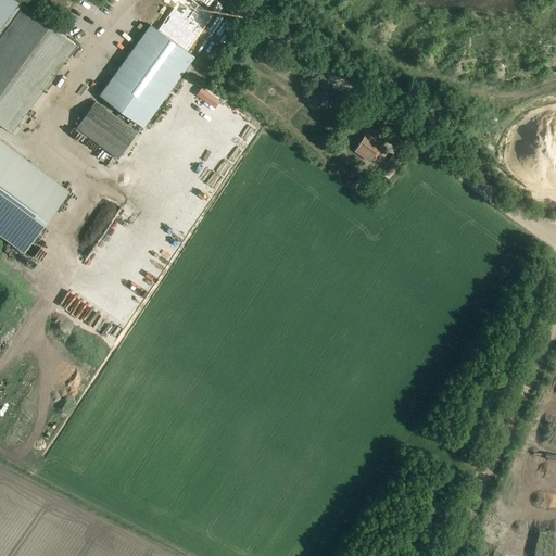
[(0,0),(0,38),(24,7),(13,0),(0,0)]
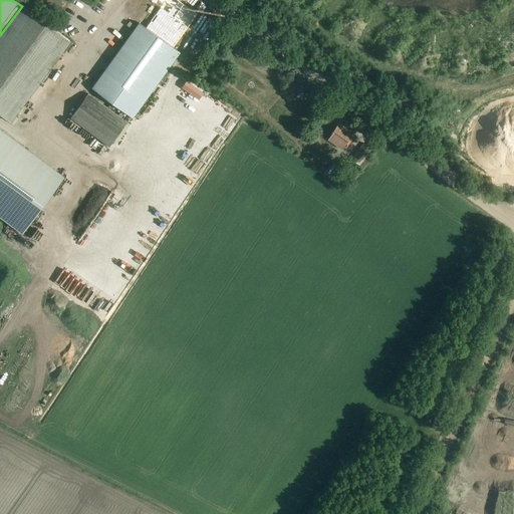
[(34,0),(33,3),(52,17),(58,9),(45,0),(34,0)]
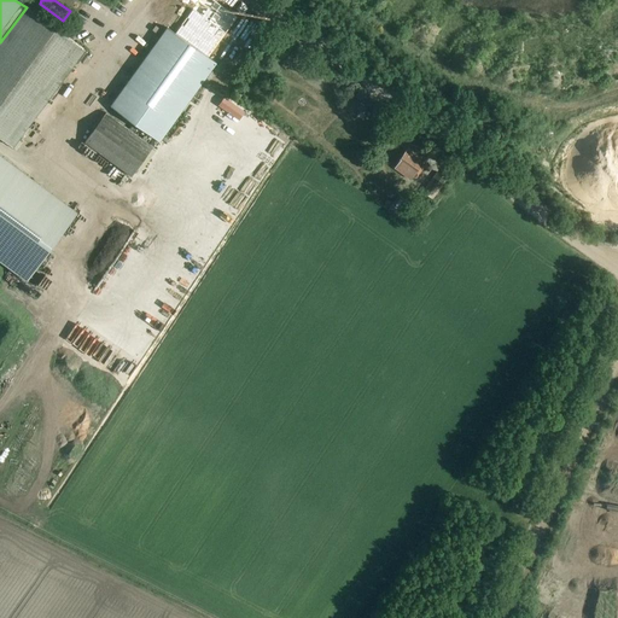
[(27,7),(0,42),(0,138),(11,146),(83,50),(27,7)]
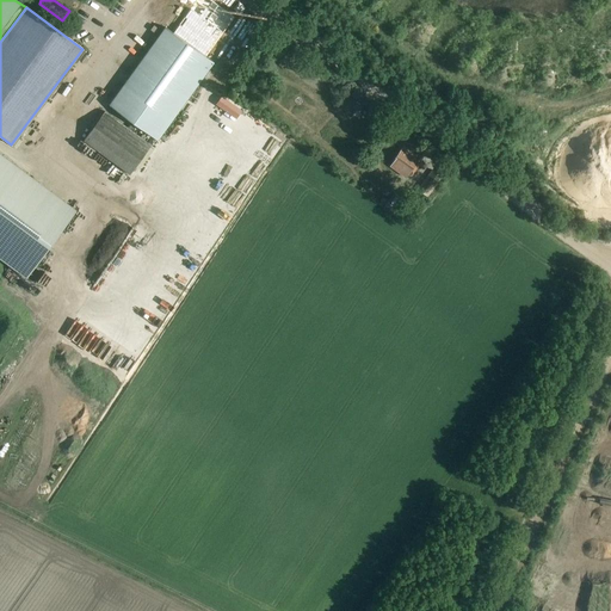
[(213,63),(165,28),(109,105),(156,140),(213,63)]
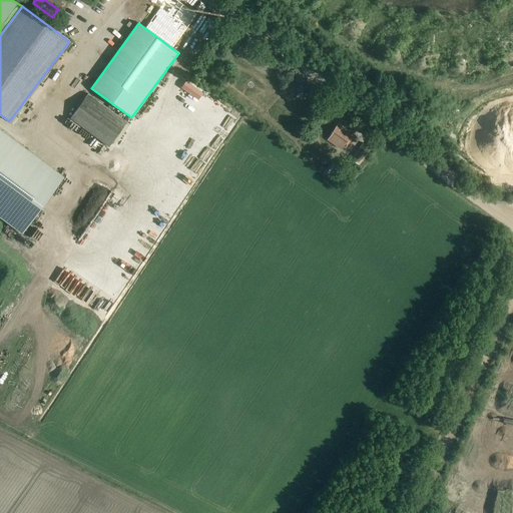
[(107,44),(111,47),(120,31),(113,27),(107,36),(110,38),(107,44)]
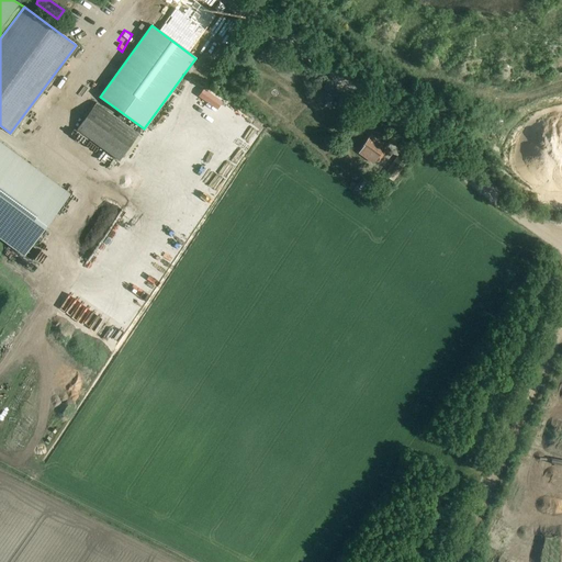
[(138,133),(96,102),(76,130),(119,160),(138,133)]
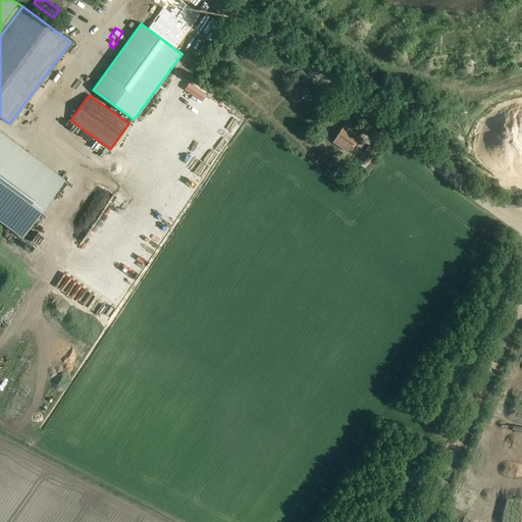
[(351,151),(360,139),(344,127),(335,138),(346,145),(345,147),(351,151)]
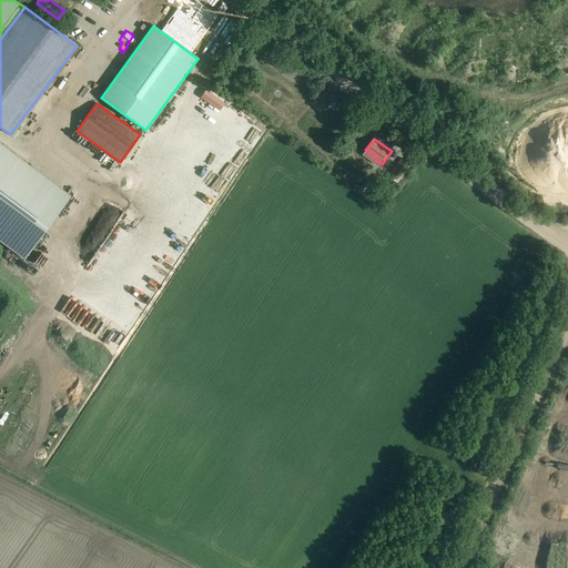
[(71,195),(0,142),(0,240),(24,259),(71,195)]
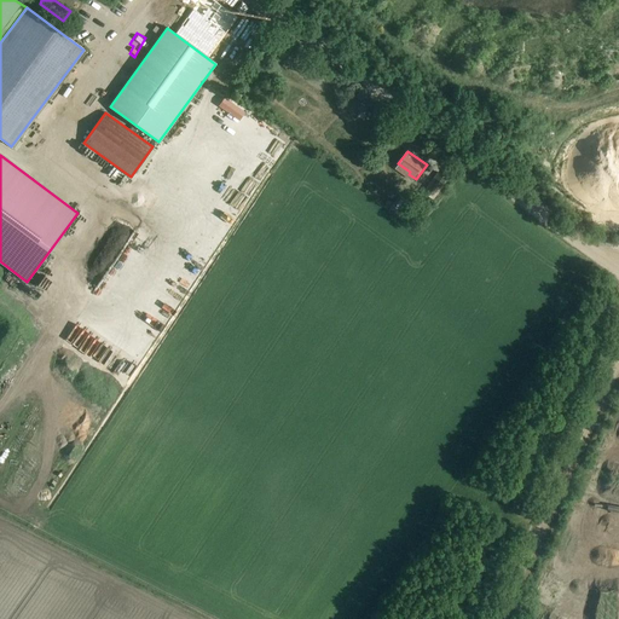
[(437,173),(423,191),(433,198),(447,180),(437,173)]
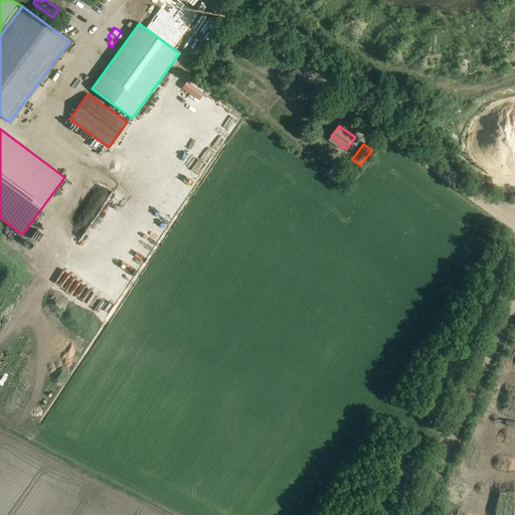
[(344,178),(347,173),(341,169),(338,173),(344,178)]
